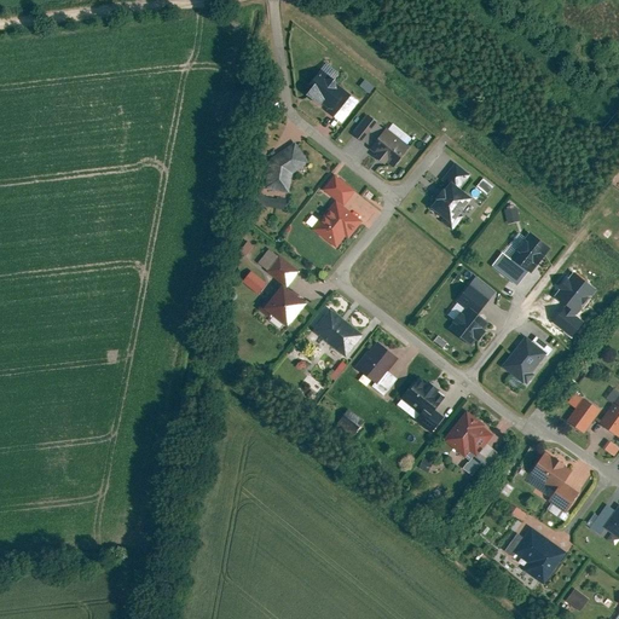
[(325,109),(341,122),(358,100),(319,69),(304,88),(327,106),(325,109)]
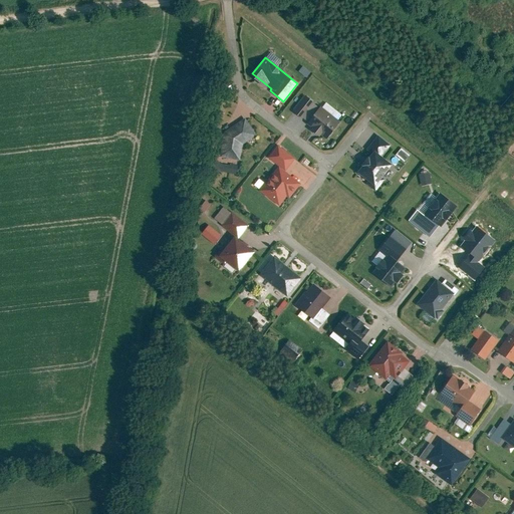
[(325,139),(339,121),(319,106),(306,123),(325,139)]
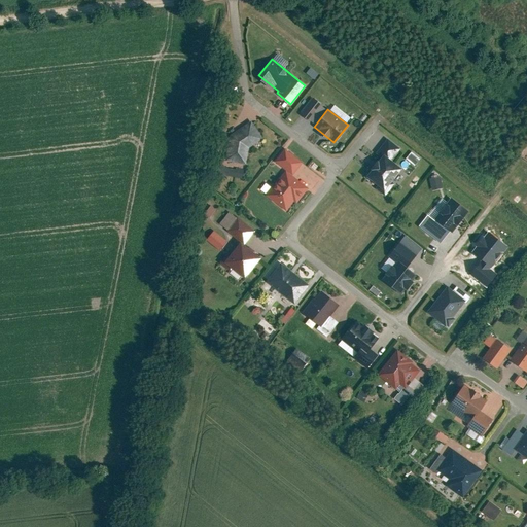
[(245,163),(248,147),(261,138),(249,120),(229,134),(223,159),(245,163)]
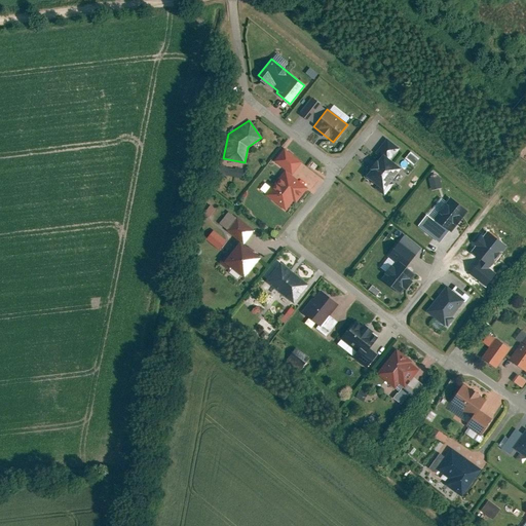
[(390,157),(399,147),(386,138),(378,149),(381,151),(361,176),(374,186),(373,187),(383,195),(392,182),(388,179),(400,163),(390,157)]
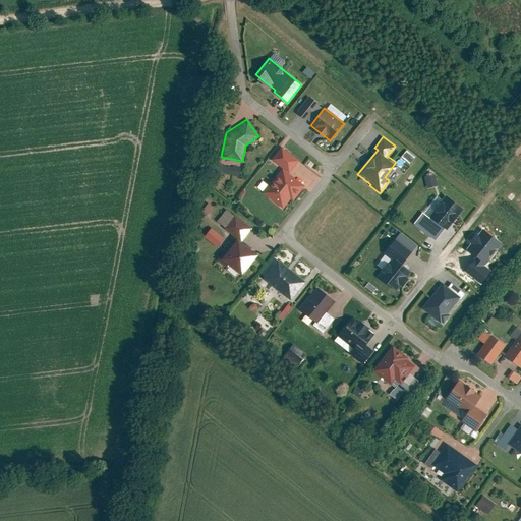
[(281,148),(272,159),(288,173),(298,161),(281,148)]
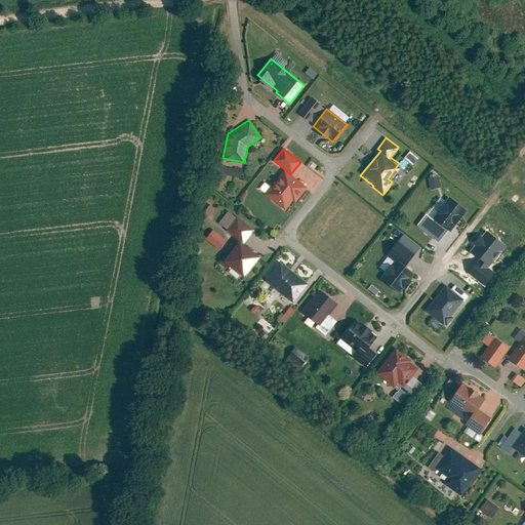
[(244,176),(245,168),(224,166),(224,174),(244,176)]
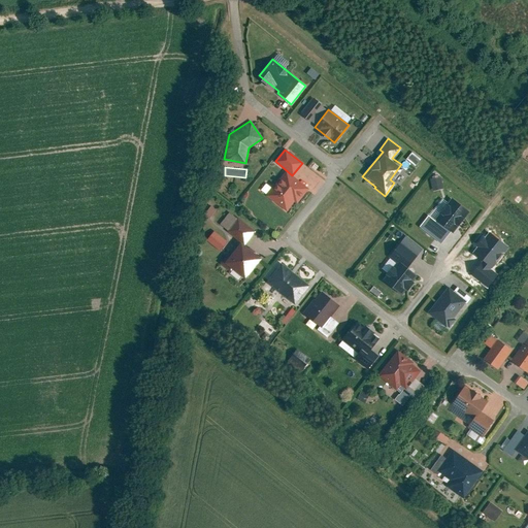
[(285,210),(293,200),(295,203),(307,189),(286,171),(266,195),(285,210)]
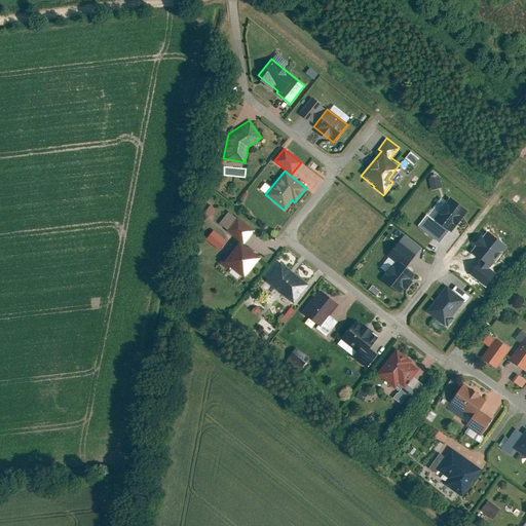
[(440,176),(429,179),(434,190),(444,187),(440,176)]
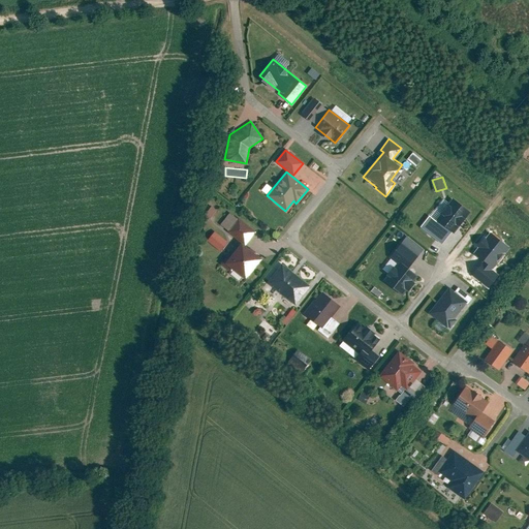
[(440,243),(449,231),(452,232),(469,211),(452,197),(447,203),(442,197),(418,226),(440,243)]
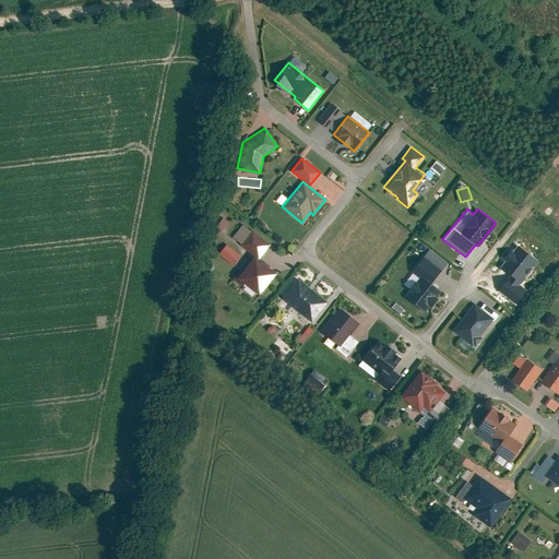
[(252,229),(250,230),(244,225),(233,238),(240,244),(259,259),(271,245),(252,229)]
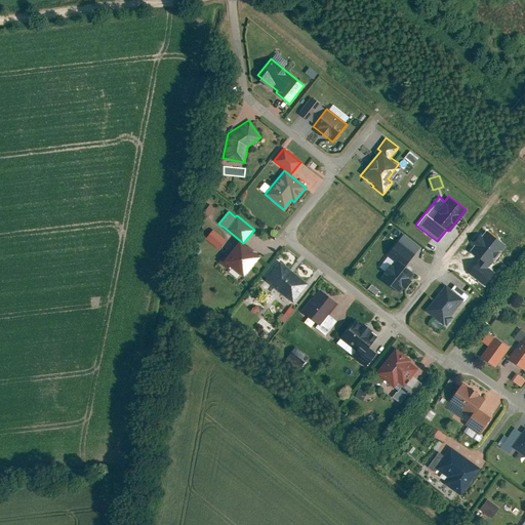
[(207,239),(220,249),(229,240),(214,229),(207,239)]
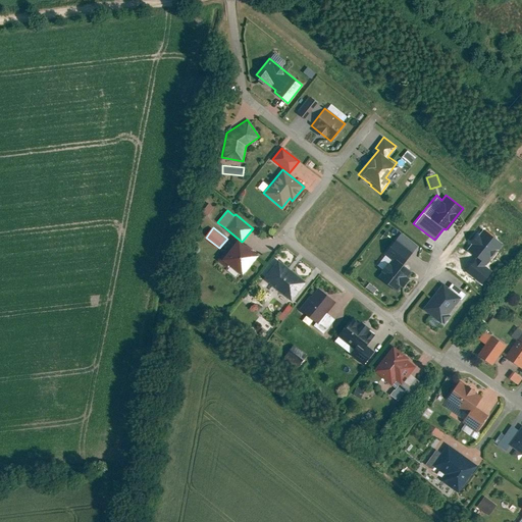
[(217,258),(238,275),(255,254),(235,237),(217,258)]
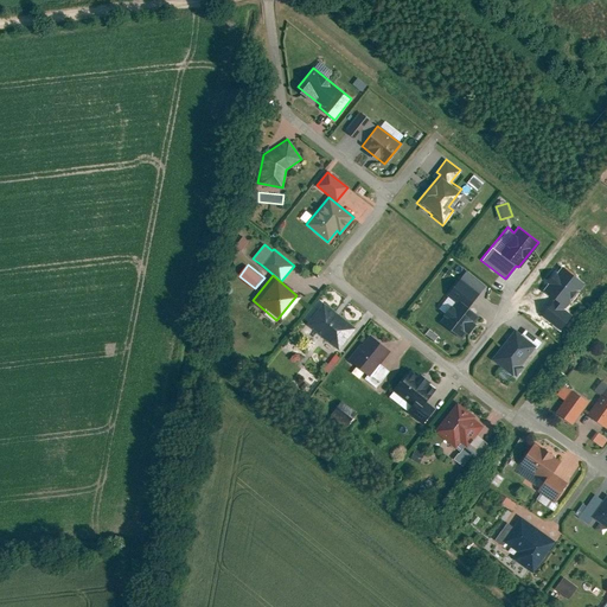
[(447,294),(454,300),(439,320),(461,338),(478,317),(467,308),(479,292),(460,278),(447,294)]
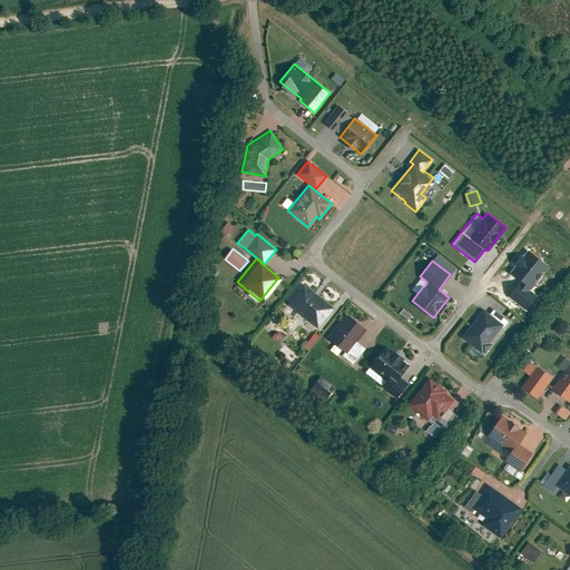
[(317,328),(334,307),(305,285),(288,305),(317,328)]
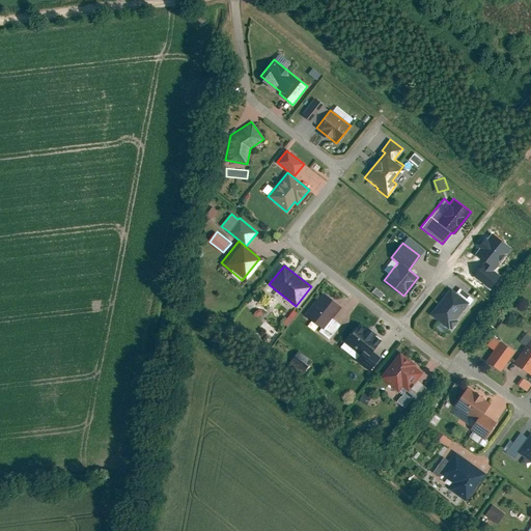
[(460,282),(453,291),(447,288),(427,314),(439,323),(436,327),(444,333),(467,303),(469,305),(476,295),(460,282)]
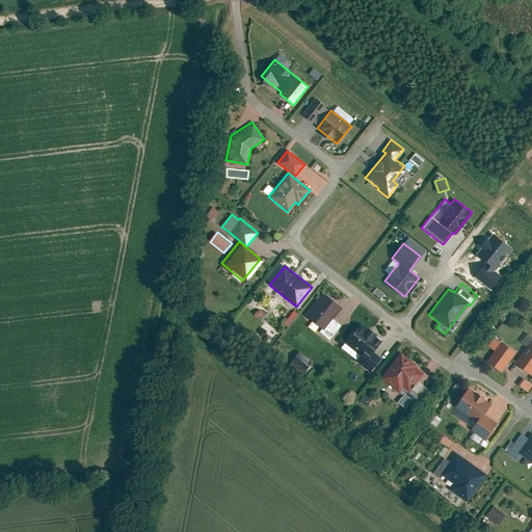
[(340,325),(331,318),(340,307),(321,293),(304,315),(321,327),(318,331),(328,340),(340,325)]
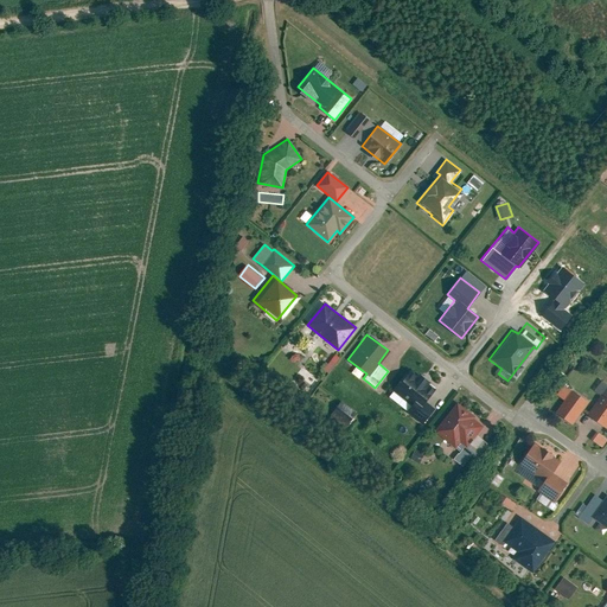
[(327,370),(331,372),(340,357),(336,355),(327,370)]
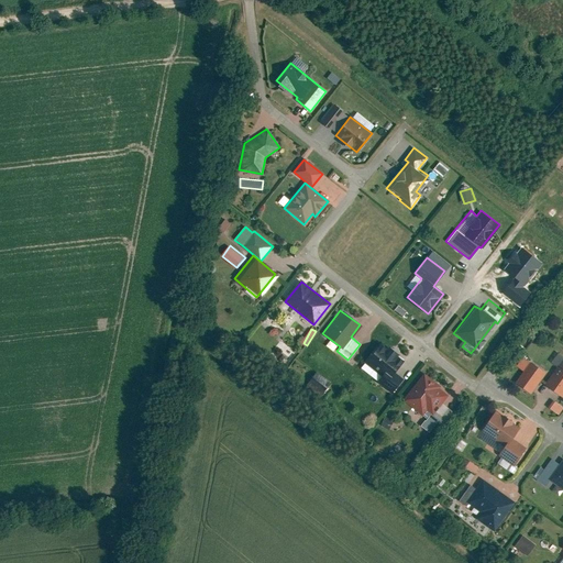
[(382,342),(361,368),(392,393),(403,378),(395,372),(404,361),(382,342)]
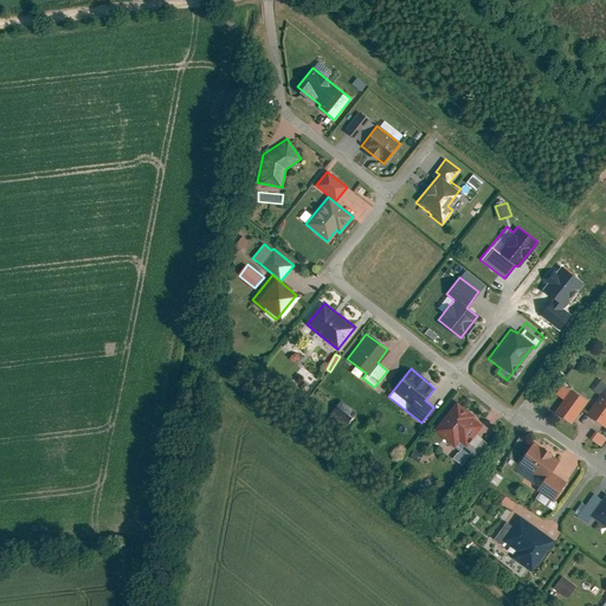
[(605,426),(605,424),(605,382),(586,412),(605,426)]
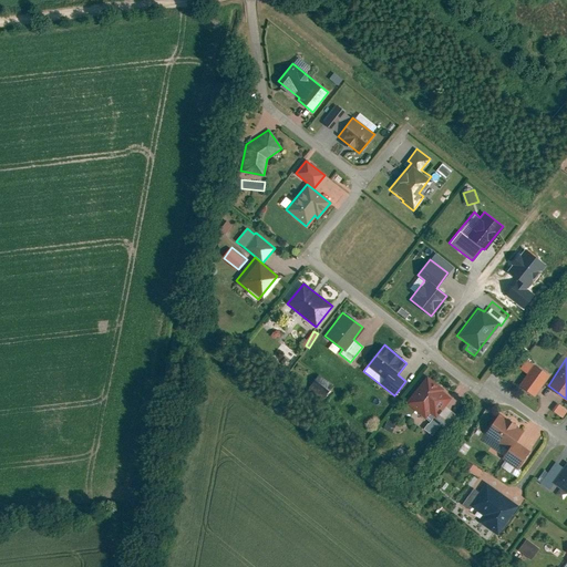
[(534,397),(549,374),(534,363),(518,385),(534,397)]
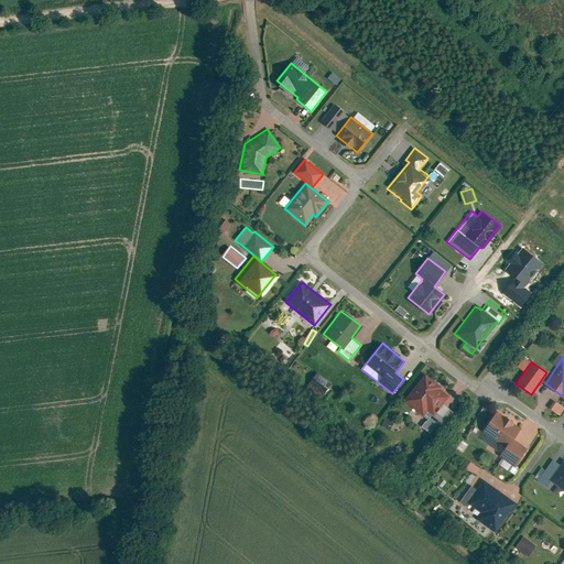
[(318,372),(308,384),(324,397),(334,384),(318,372)]
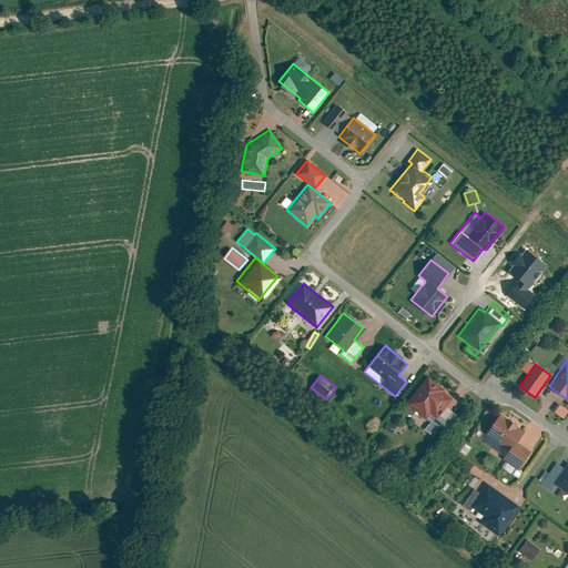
[(436,417),(452,397),(426,377),(406,403),(426,417),(429,413),(436,417)]
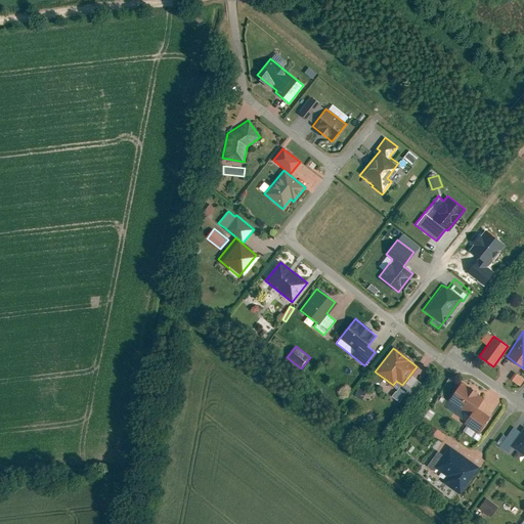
[(523,375),(515,369),(510,380),(520,386),(523,379),(523,375)]
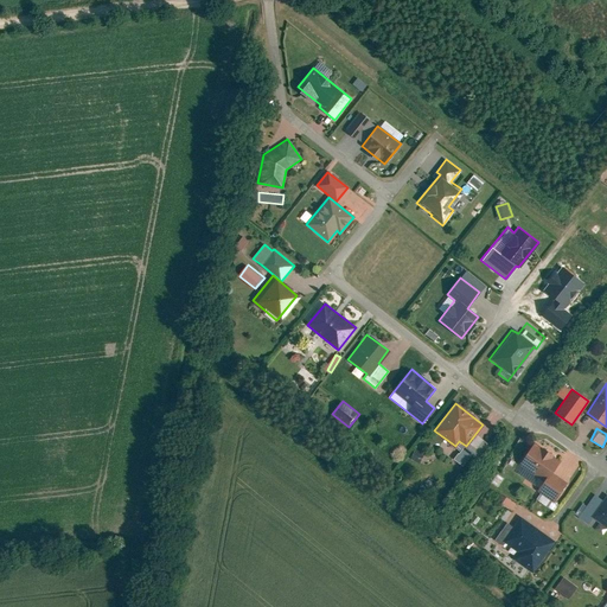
[(516,464),(521,466),(516,473),(532,485),(537,478),(543,481),(537,491),(554,503),(567,485),(553,474),(560,462),(530,442),(516,464)]
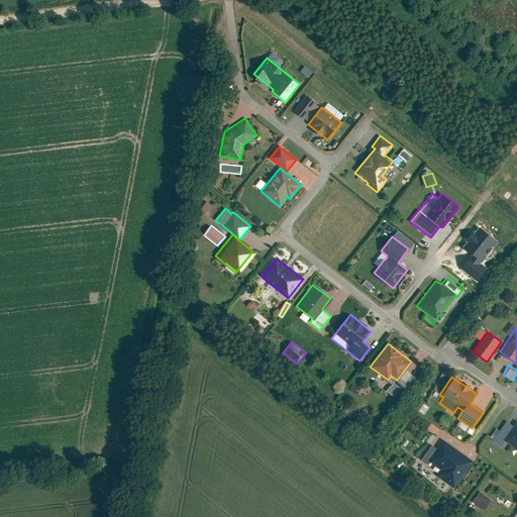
[(512,455),(516,449),(516,450),(516,424),(515,428),(505,421),(492,440),(512,455)]
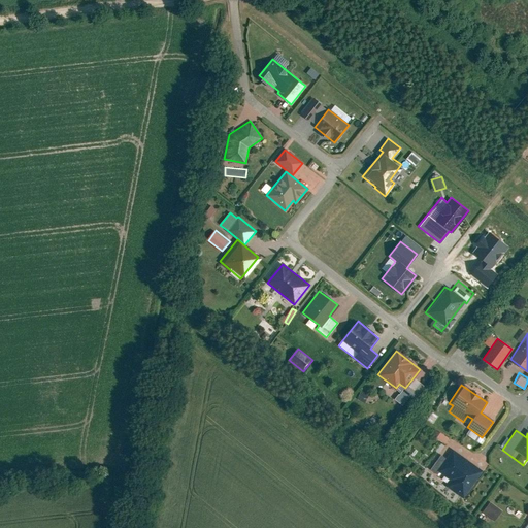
[(449,437),(440,431),(436,437),(444,443),(449,437)]
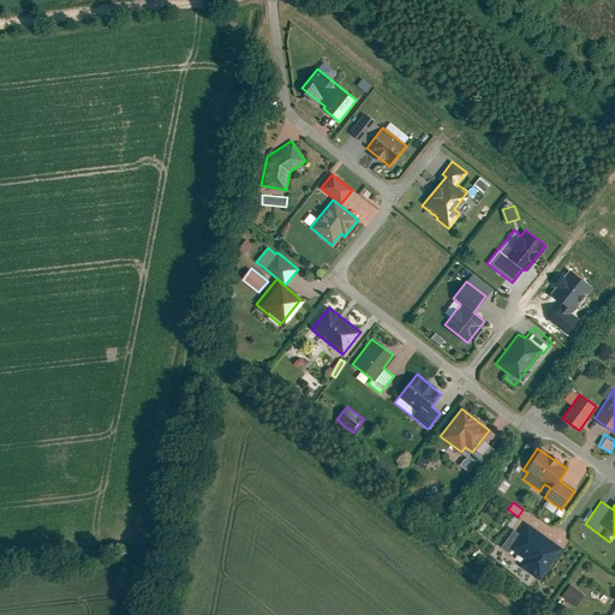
[(508,553),(511,550),(523,559),(518,566),(538,580),(560,548),(526,525),(520,535),(512,530),(500,547),(508,553)]
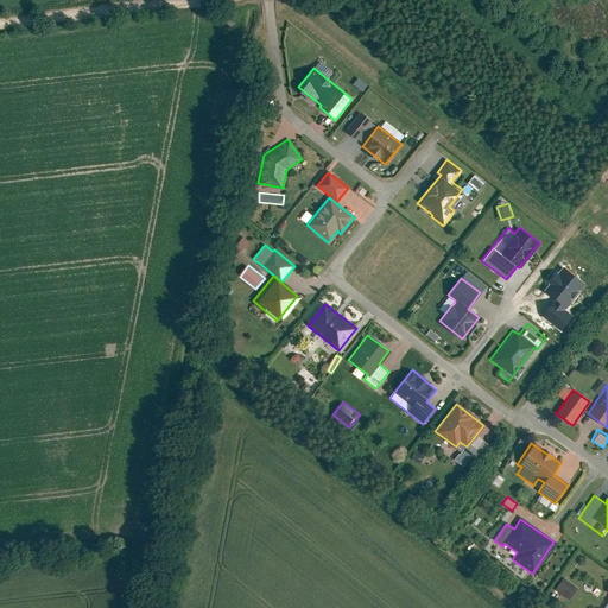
[(578,588),(565,577),(555,590),(569,600),(578,588)]
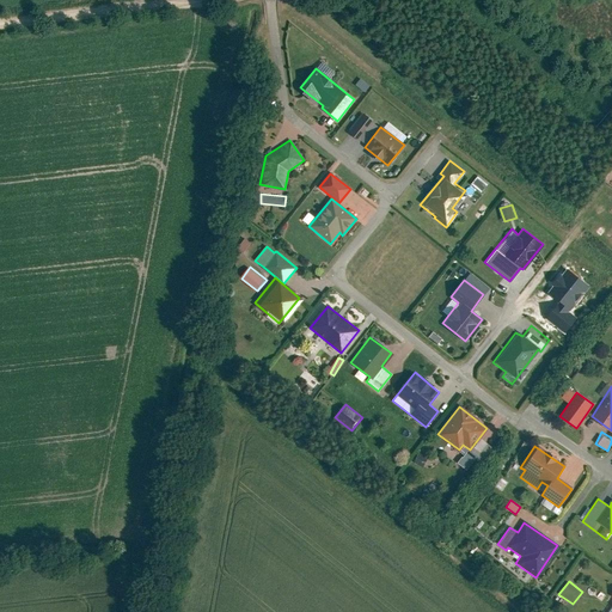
[(611,611),(611,593),(610,597),(611,597),(600,611),(611,611)]
